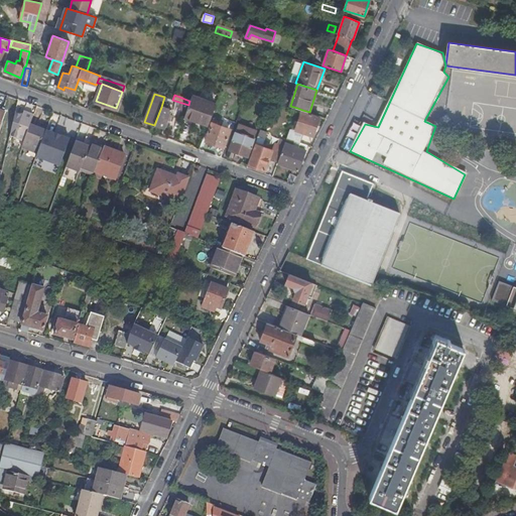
[(183,120),(184,117),(188,105),(172,100),(164,97),(161,107),(171,111),(169,115),(171,116),(183,120)]
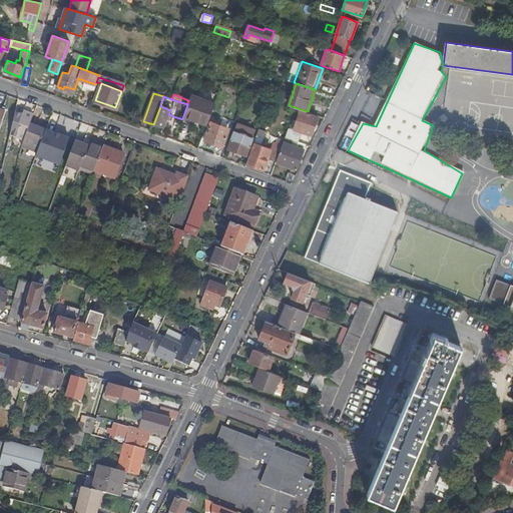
[(183,116),(207,124),(214,104),(190,96),(188,100),(187,104),(183,116)]
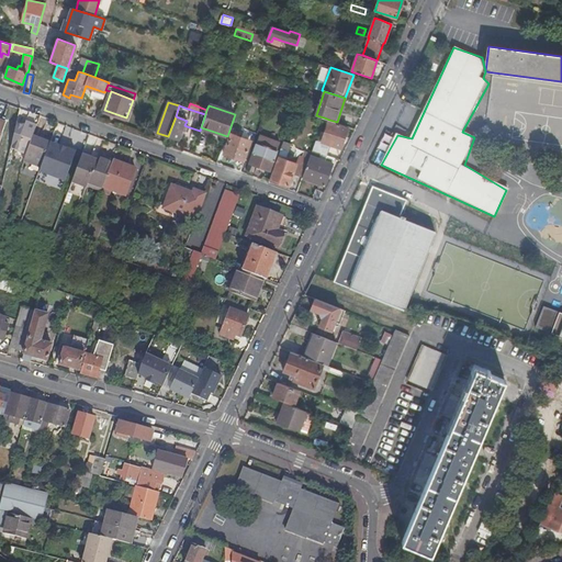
[(186,132),(187,126),(184,125),(187,121),(176,116),(173,122),(168,136),(179,141),(182,131),(186,132)]
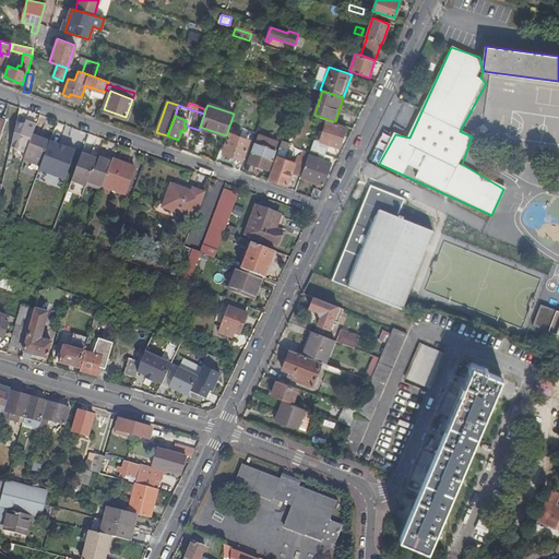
[(324,154),(325,154),(329,144),(339,147),(346,127),(326,120),(328,119),(322,117),(321,121),(326,122),(320,141),(314,139),(311,149),(313,150),(321,153),(324,154)]
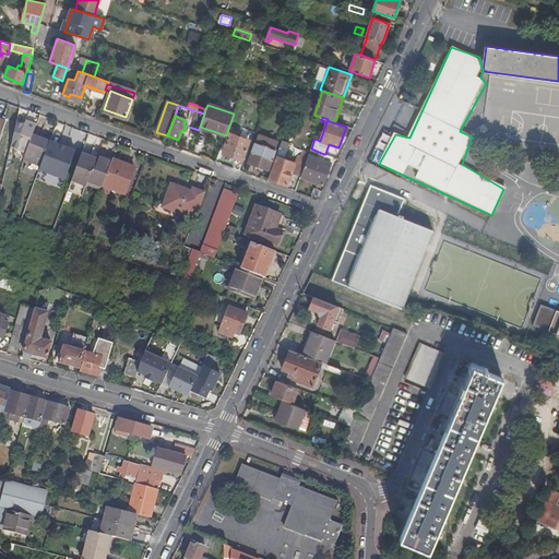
[(24,125),(16,121),(14,129),(11,143),(11,147),(25,153),(23,158),(40,166),(43,162),(49,142),(32,135),(36,126),(25,121),(24,125)]
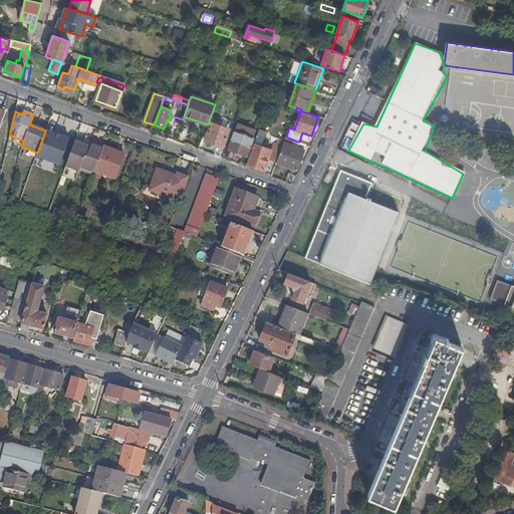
[(75,139),(80,124),(51,114),(46,129),(75,139)]
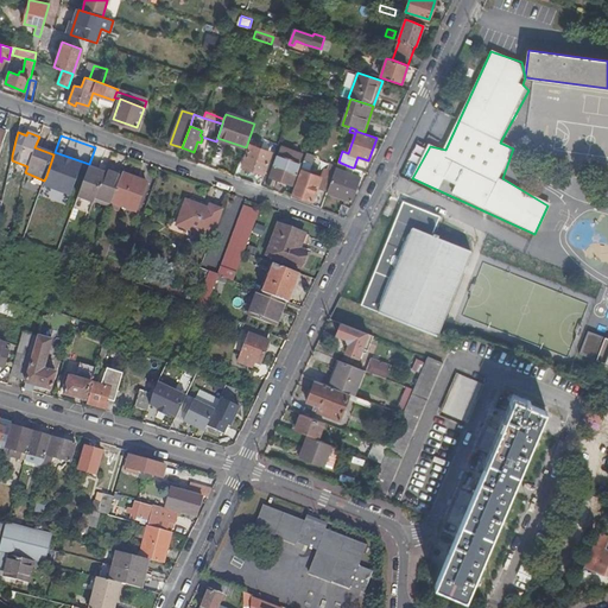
[(264,175),(271,156),(270,152),(265,150),(267,146),(264,145),(261,149),(253,145),(249,146),(242,166),(264,175)]
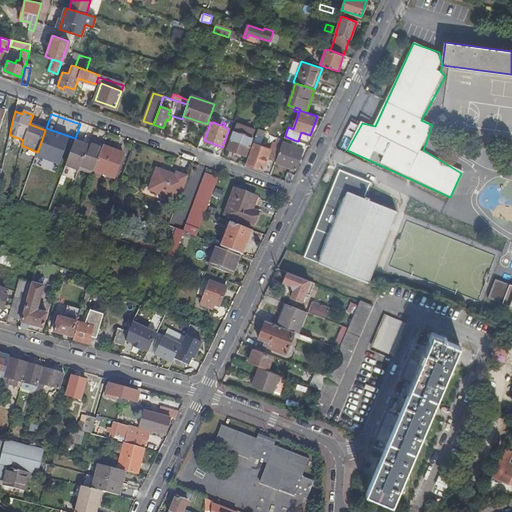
[(246,155),(255,130),(237,123),(227,148),(246,155)]
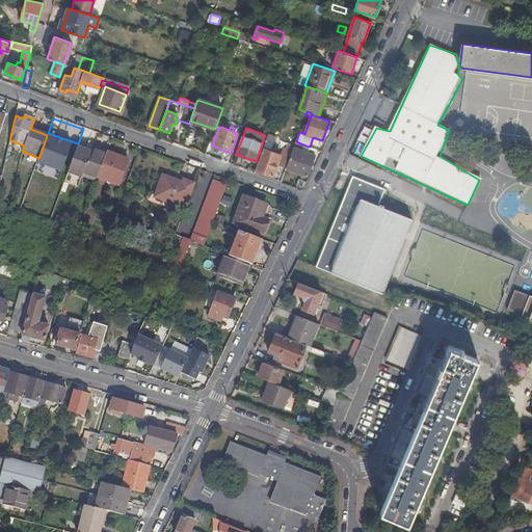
[(77,147),(78,143),(48,133),(47,135),(41,154),(60,161),(71,164),(77,147)]
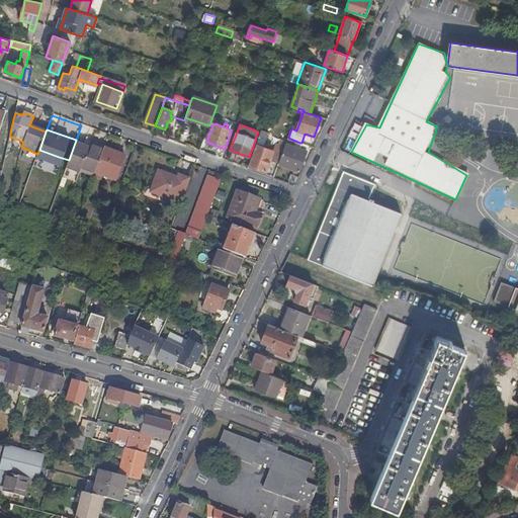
[(279,163),(278,164),(299,171),(307,151),(297,147),(288,144),(290,139),(288,138),(284,147),(279,163)]
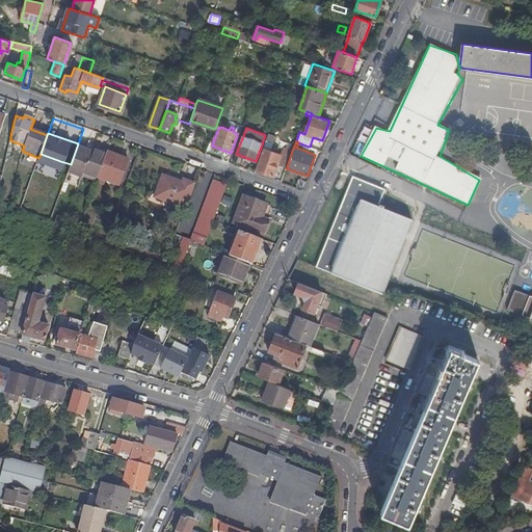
[(98,177),(106,154),(92,150),(91,152),(85,150),(77,147),(71,164),(68,174),(82,178),(82,177),(83,174),(97,179),(98,177)]
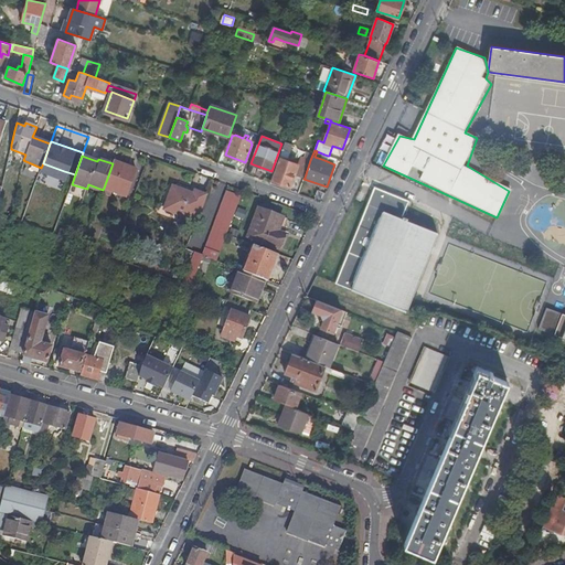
[(279,157),(270,180),(290,188),(295,174),(298,164),(279,157)]
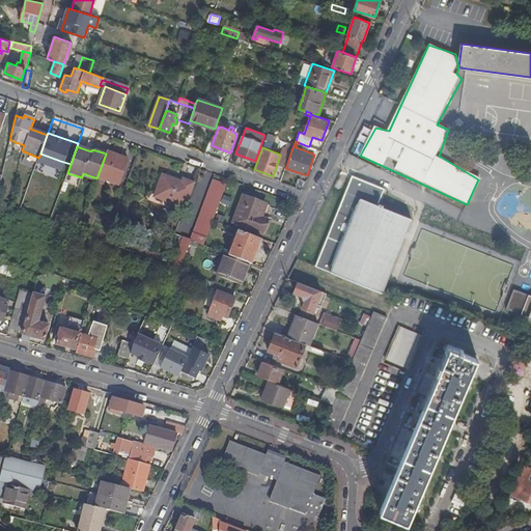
[(277,164),(286,167),(291,150),(283,147),(280,155),(277,164)]
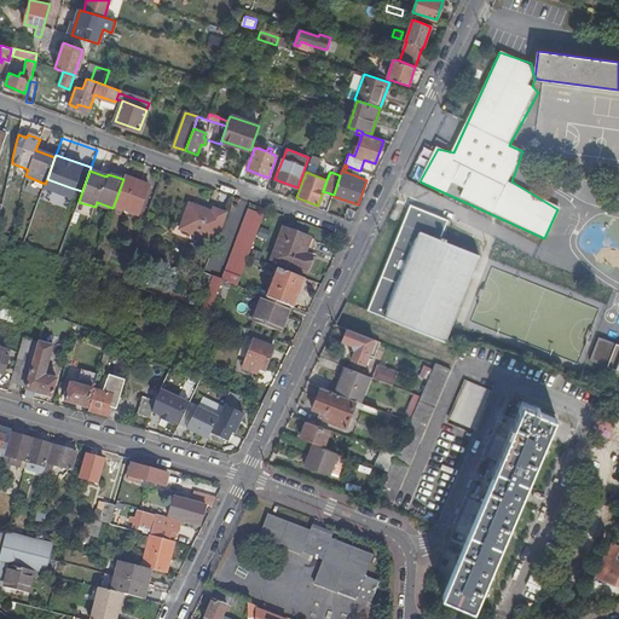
[(149,186),(125,177),(123,179),(114,206),(139,215),(149,186)]
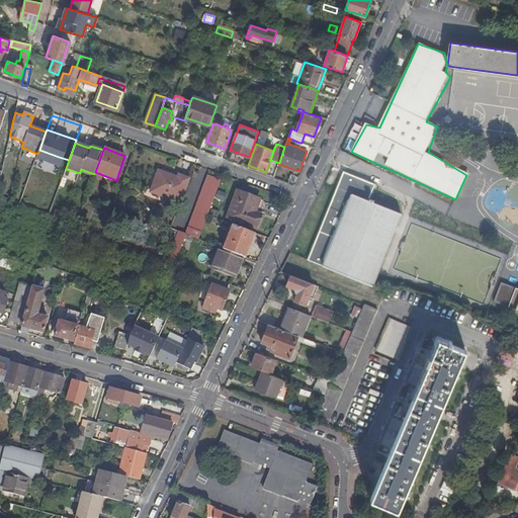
[(59,157),(39,150),(37,154),(33,165),(54,172),(59,157)]
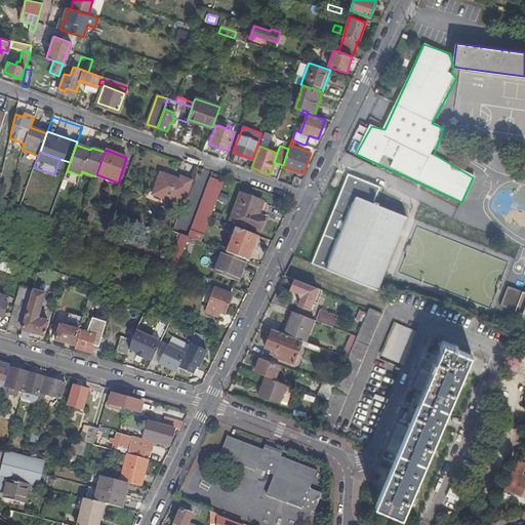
[(348,172),(316,254),(380,280),(406,214),(378,204),(379,201),(374,199),(379,185),(348,172)]
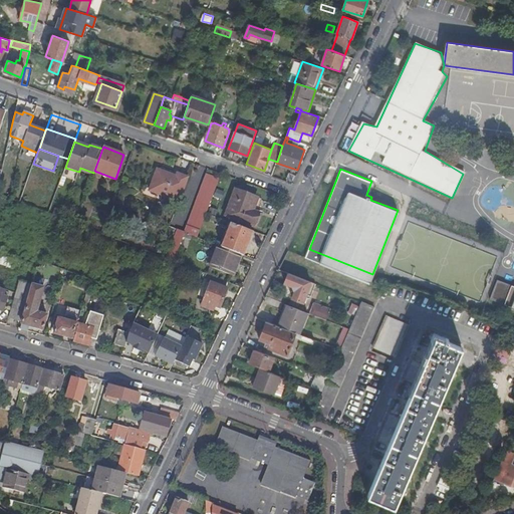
[(179,201),(187,177),(178,174),(177,177),(158,170),(150,191),(179,201)]
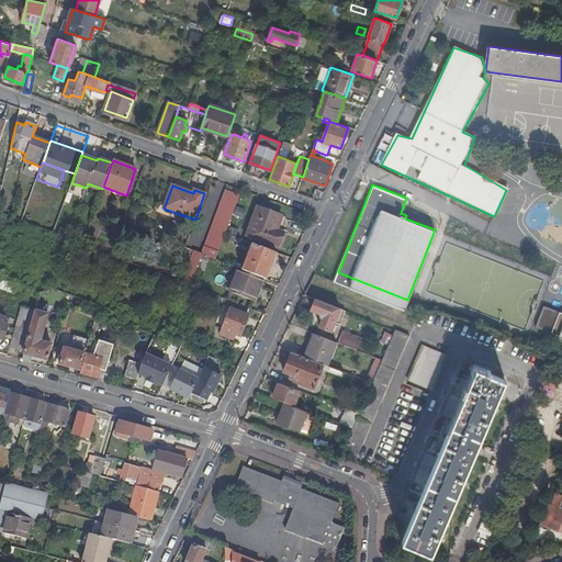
[(225,234),(239,197),(225,191),(202,255),(215,260),(225,234)]
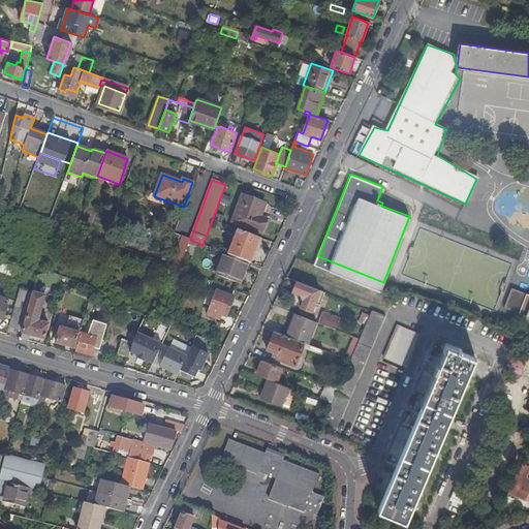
[(262,219),(268,205),(243,195),(234,221),(262,231),(266,221),(262,219)]
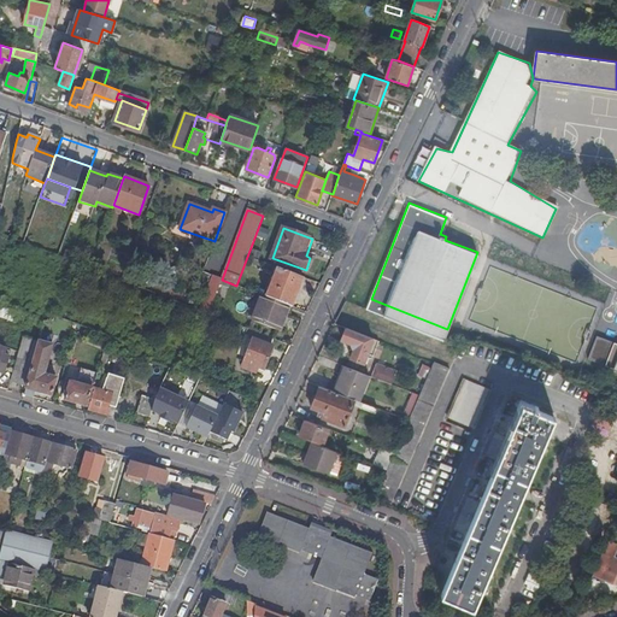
[(289,306),(292,307),(304,278),(277,268),(266,297),(289,306)]
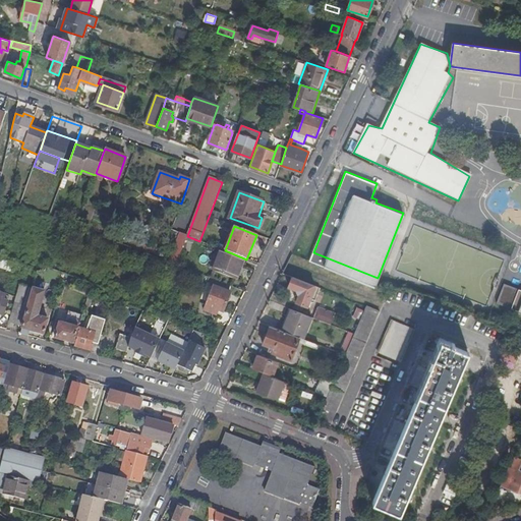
[(171,254),(178,257),(187,236),(180,233),(171,254)]
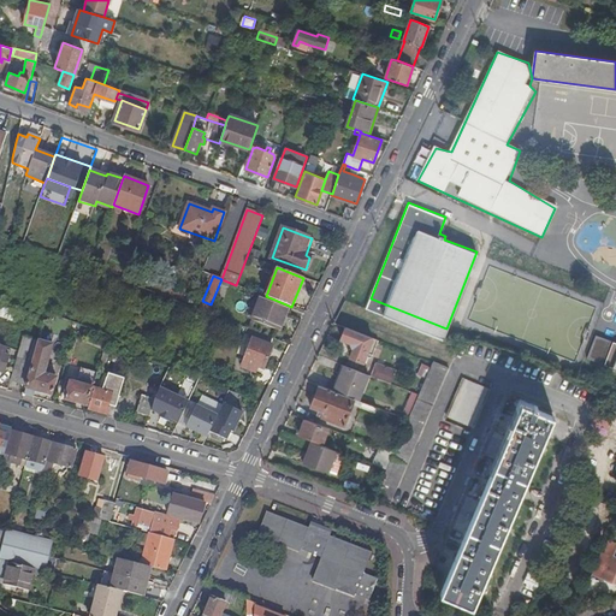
[(278,331),(289,306),(266,296),(260,294),(249,320),(278,331)]
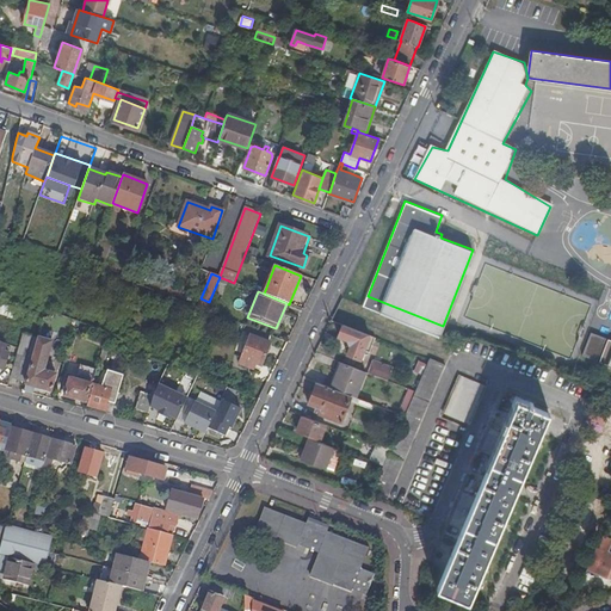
[(443,326),(368,296),(363,307),(439,337),(443,326)]
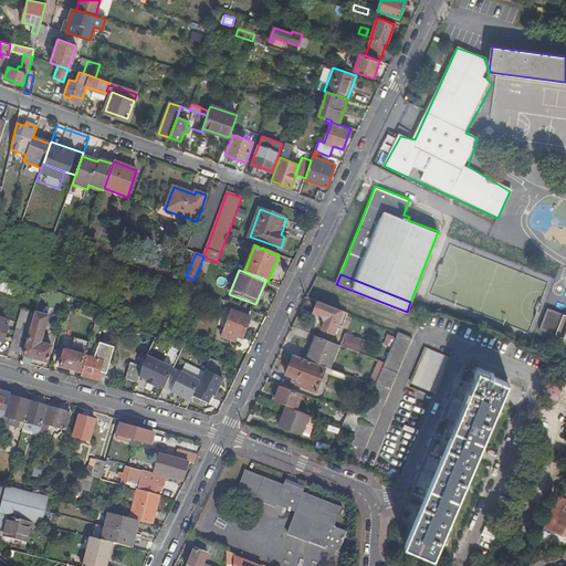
[(184,284),(190,287),(194,280),(186,276),(184,284)]
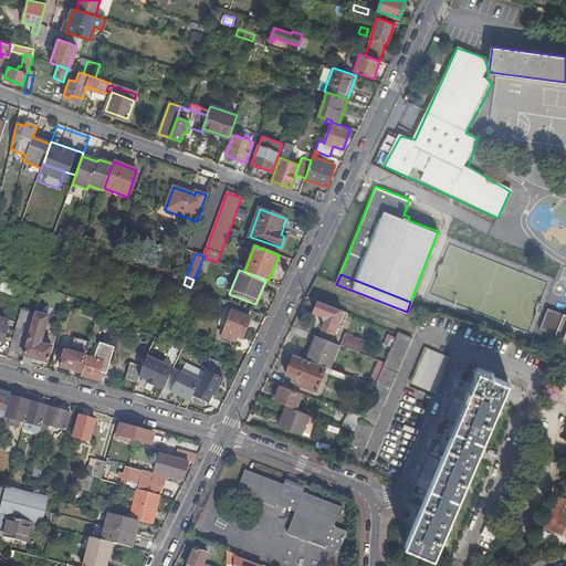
[(0,291),(16,294),(18,283),(0,280),(0,291)]
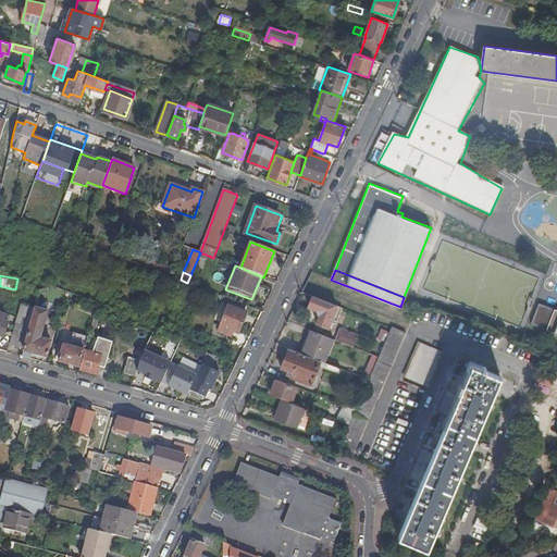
[(244,312),(247,306),(222,296),(220,302),(227,306),(244,312)]
